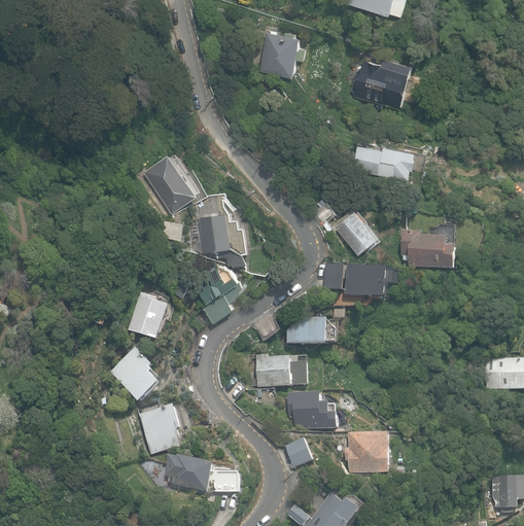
[(391,13),(399,15),(404,0),(349,0),(348,2),(390,14),(391,13)]
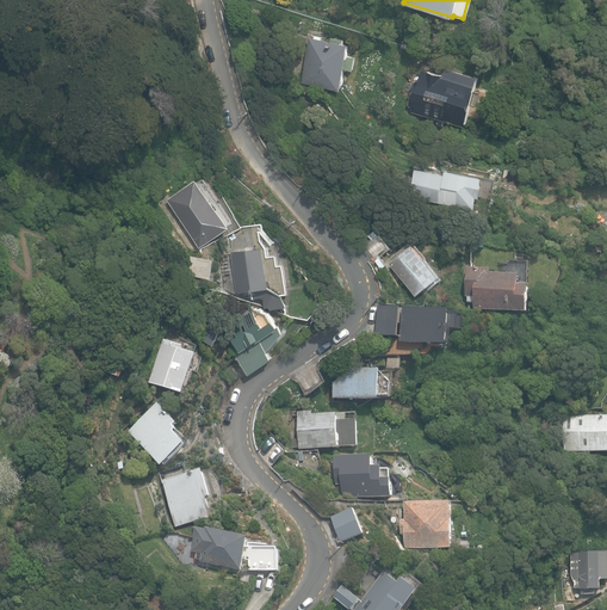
[(299,81),(340,88),(340,84),(341,82),(342,78),(342,75),(344,68),(352,69),(354,55),(347,54),(347,50),(347,48),(347,42),(342,41),(344,37),(330,35),(330,39),(321,37),(321,35),(314,34),(313,36),(308,35),(299,81)]
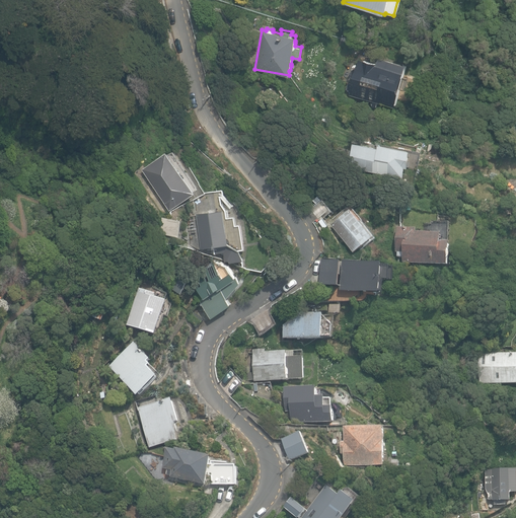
[(375,100),(394,106),(406,64),(376,56),(375,63),(358,58),(348,93),(372,100),(370,104),(373,105),(375,100)]
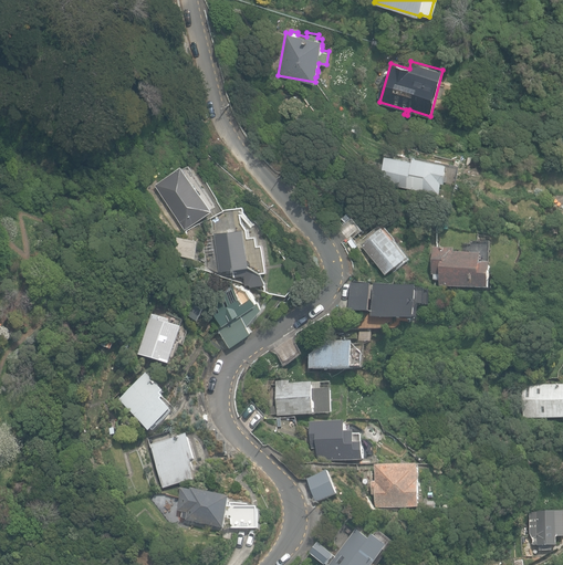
[(289,85),(277,83),(275,92),(287,94),(289,85)]
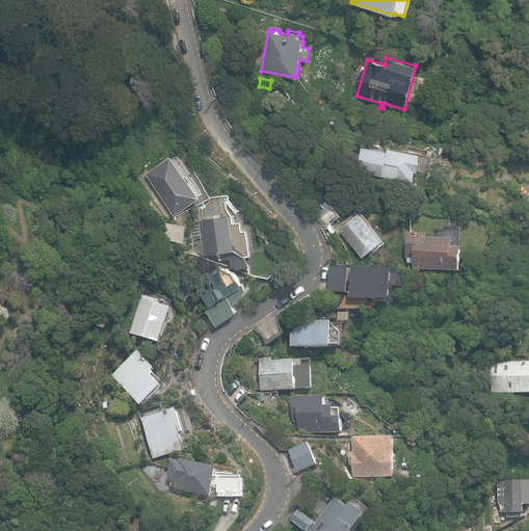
[(356,169),(411,181),(413,170),(416,170),(419,153),(388,147),(387,150),(362,144),(356,169)]
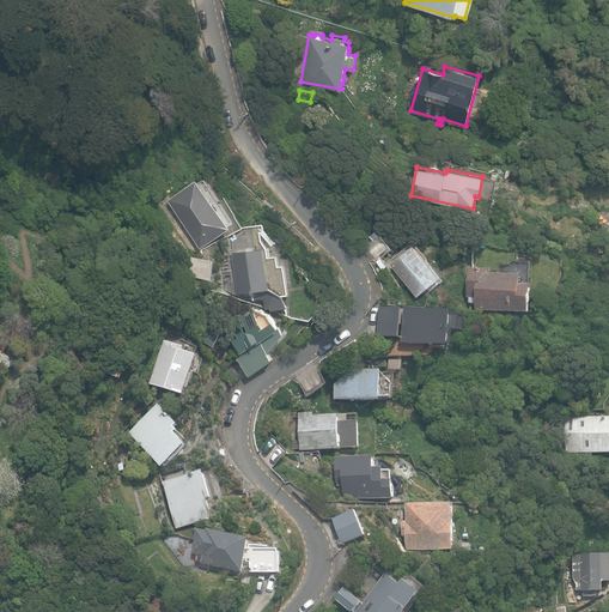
[(166,199),(199,248),(230,226),(198,177),(166,199)]
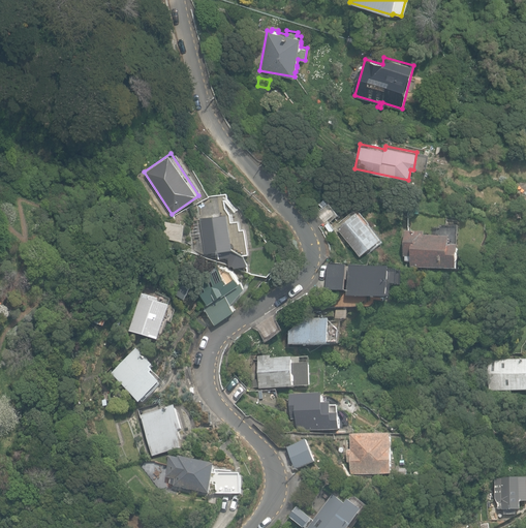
[(336,226),(359,255),(380,238),(358,210),(336,226)]
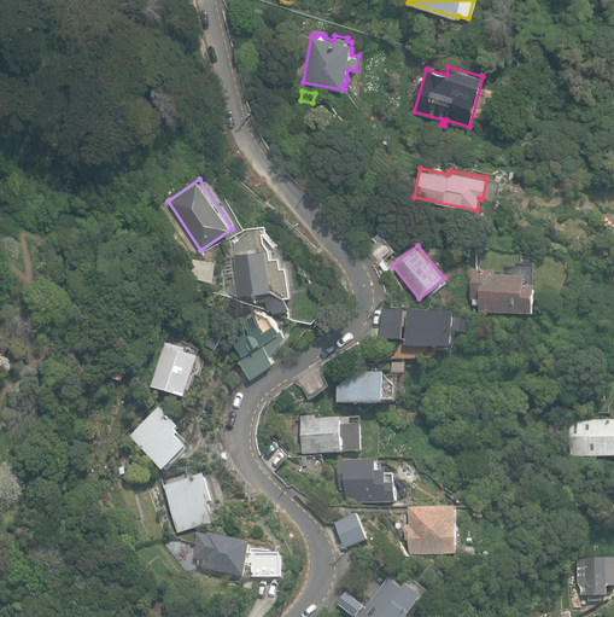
[(272,308),(272,310),(288,308),(290,295),(285,265),(280,266),(279,255),(269,255),(268,248),(265,249),(264,248),(232,252),(238,295),(253,292),(255,300),(265,298),(267,308),(272,308)]
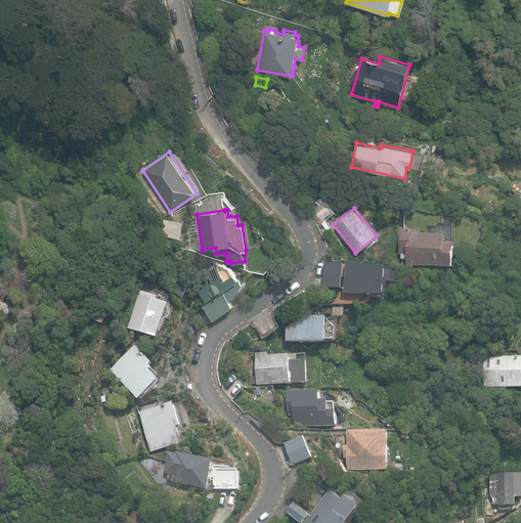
[(180,236),(182,220),(161,218),(160,234),(180,236)]
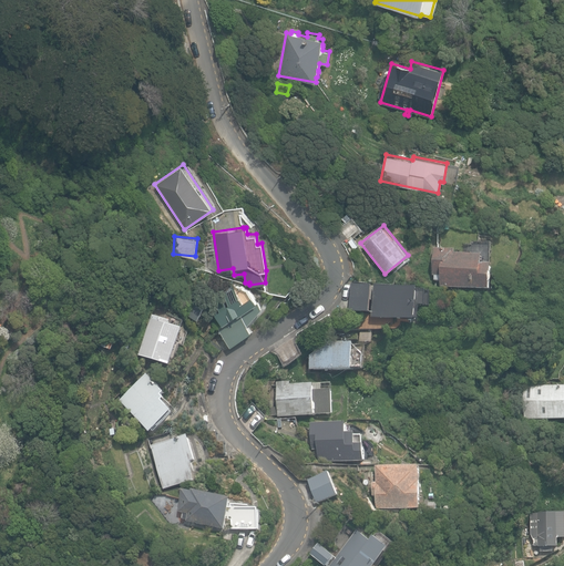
[(438,286),(488,289),(490,264),(485,264),(485,255),(452,253),(453,248),(432,247),(430,274),(432,274),(432,279),(439,280),(438,286)]
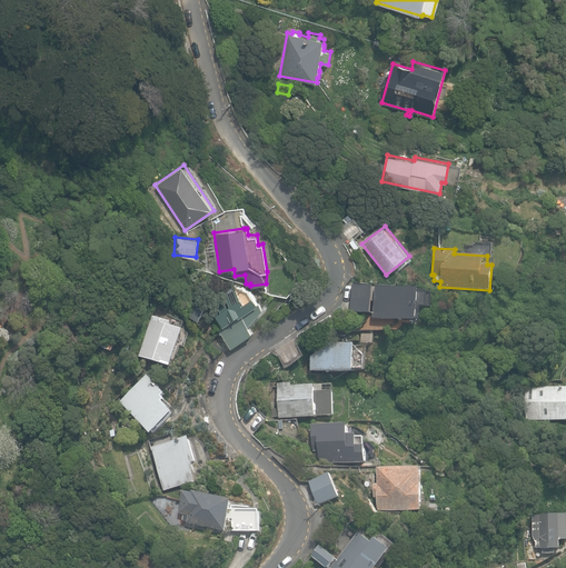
[(219,328),(232,347),(252,332),(248,327),(262,309),(249,289),(235,285),(209,304),(224,325),(219,328)]
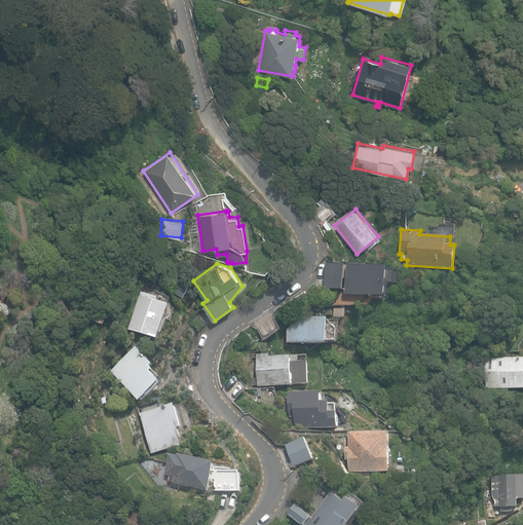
[(325,263),(323,289),(342,291),(344,264),(325,263)]
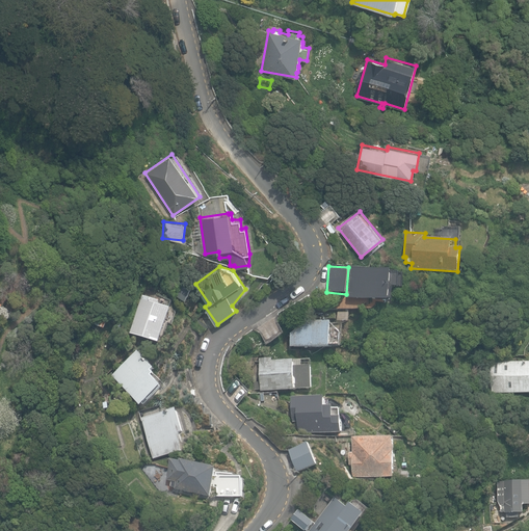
[(347,297),(389,300),(391,269),(349,266),(347,297)]
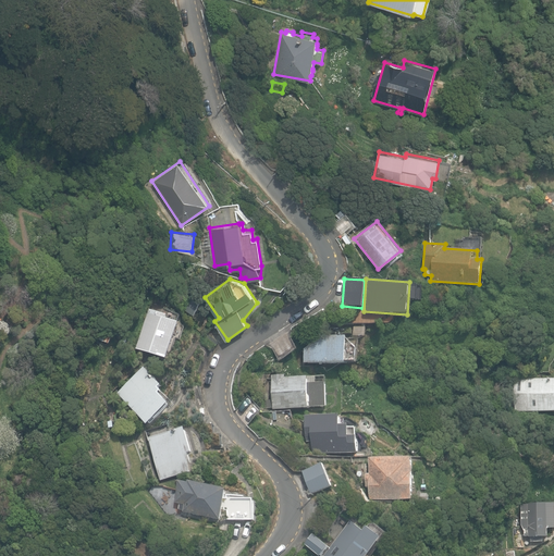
[(183,309),(194,313),(202,295),(191,289),(183,309)]
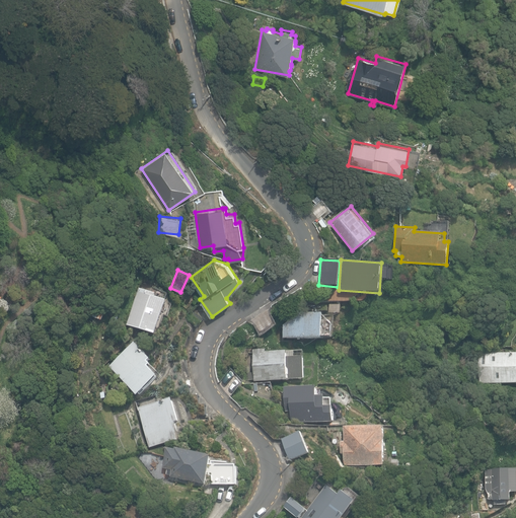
[(155,335),(166,301),(154,296),(155,293),(137,288),(125,324),(155,335)]
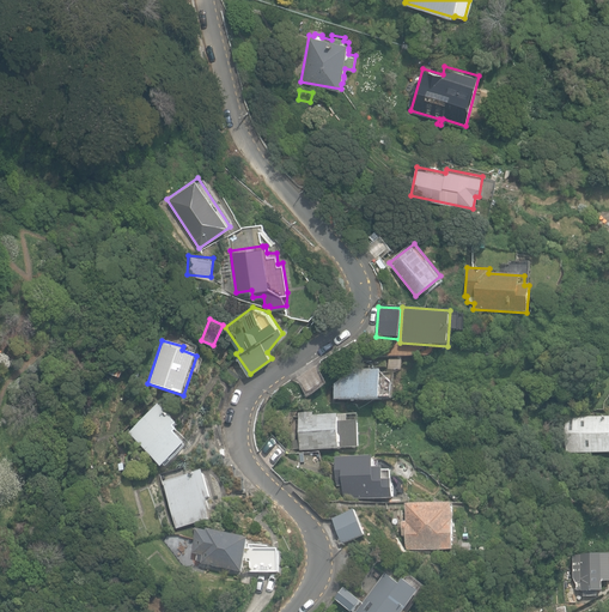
[(107,373),(119,379),(123,369),(113,363),(107,373)]
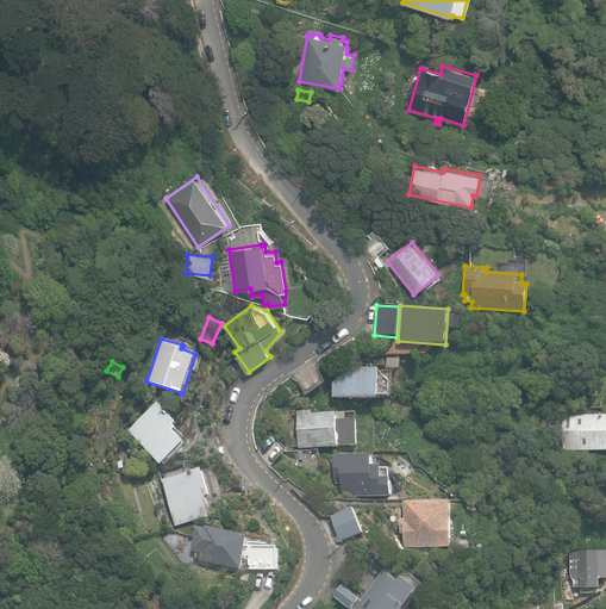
[(214,372),(230,384),(236,376),(222,364),(214,372)]
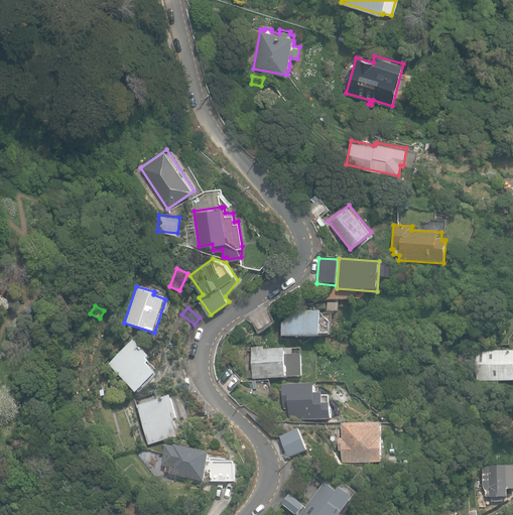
[(281,324),(282,338),(321,337),(321,311),(297,311),(281,324)]
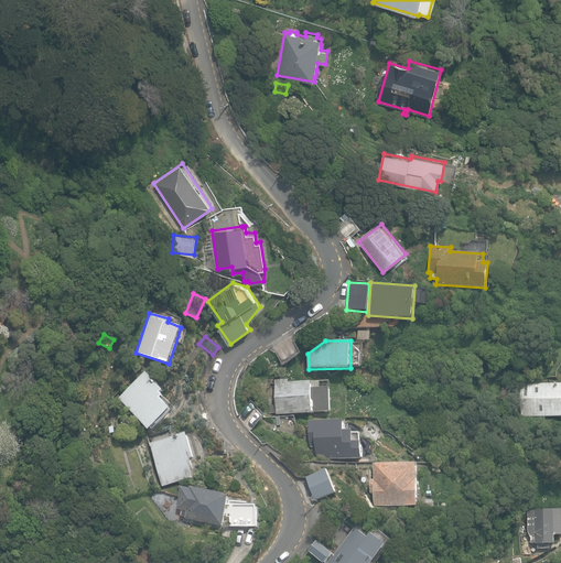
[(117,397),(148,430),(152,426),(154,430),(170,414),(166,411),(171,408),(161,397),(163,394),(160,391),(163,389),(144,370),(117,397)]
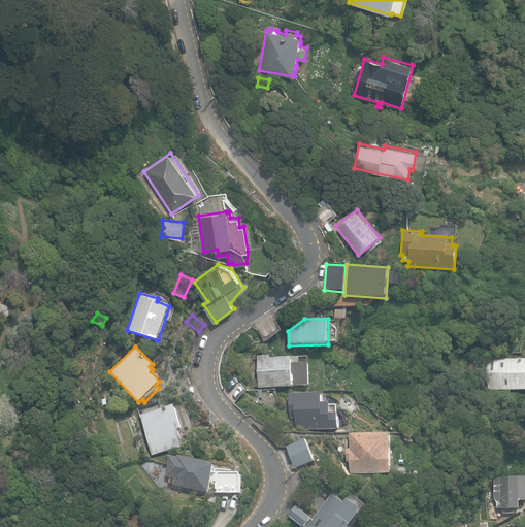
[(256,356),(257,388),(308,386),(307,362),(292,363),(292,358),(270,359),(270,356),(256,356)]
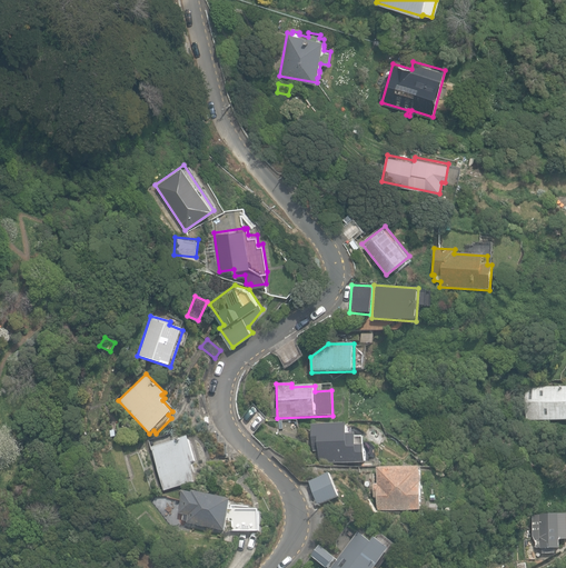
[(524,418),(565,418),(565,386),(524,386),(524,418)]
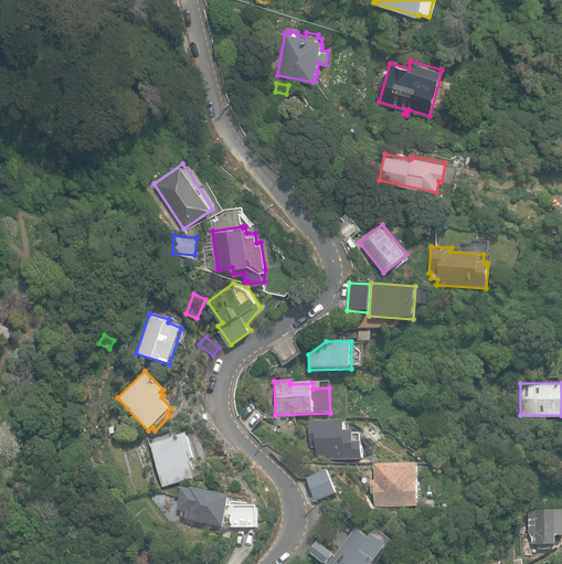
[(205,431),(204,419),(191,421),(192,432),(200,432),(205,431)]
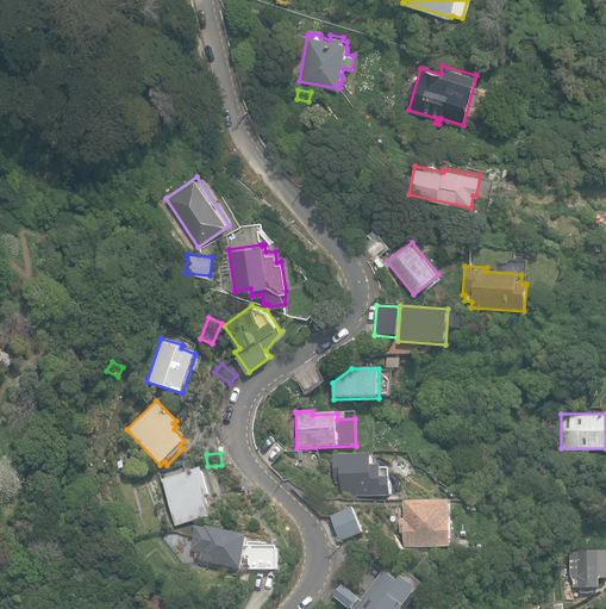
[(339,496),(391,496),(391,477),(382,477),(382,466),(373,466),(373,455),(333,454),(333,483),(339,483),(339,496)]
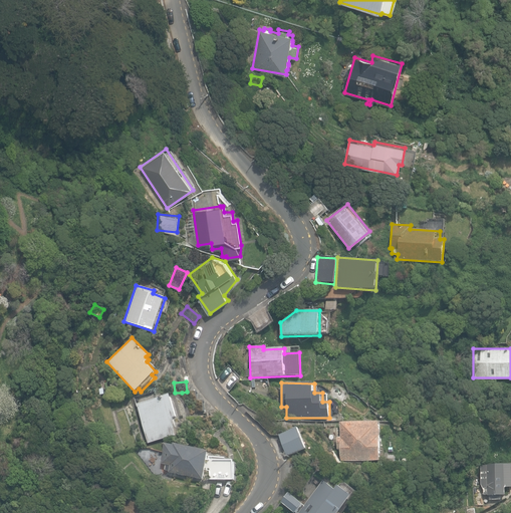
[(136,404),(147,443),(174,436),(173,418),(176,417),(170,395),(136,404)]
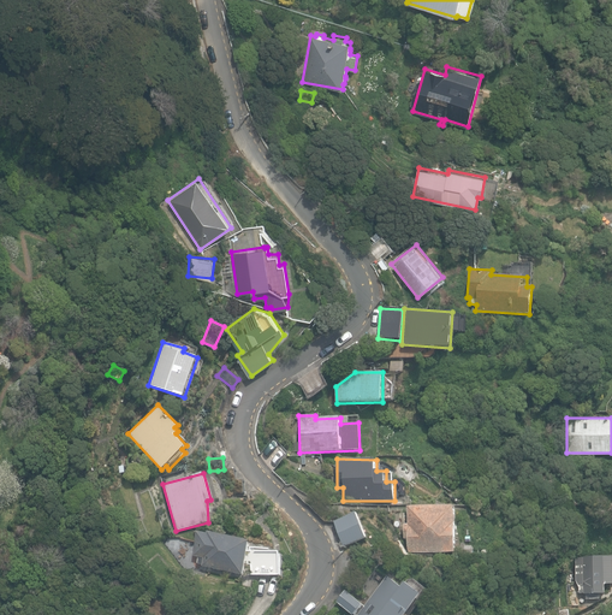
[(405,551),(455,553),(456,507),(406,506),(406,524),(402,524),(402,538),(406,538),(405,551)]
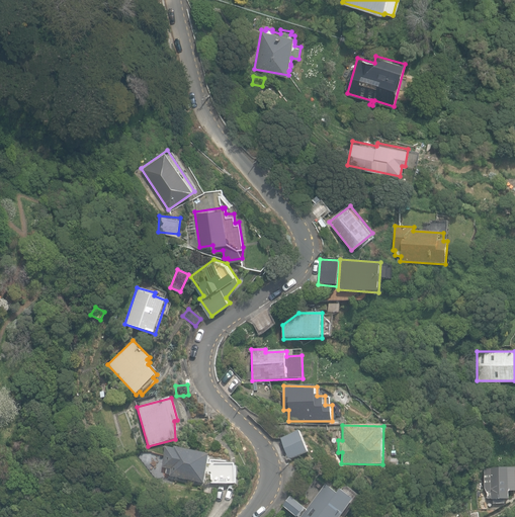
[(287,459),(308,452),(301,431),(280,438),(287,459)]
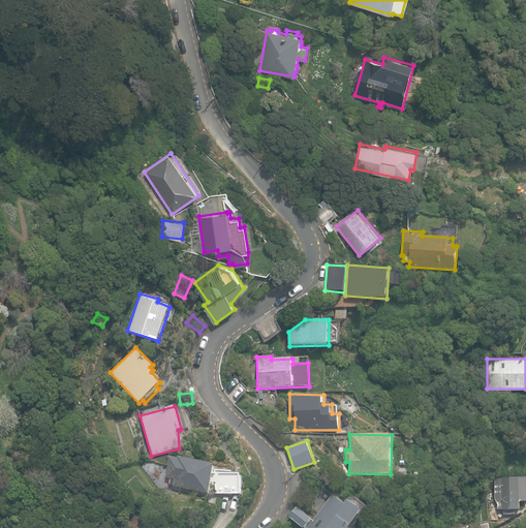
[(210,483),(212,472),(214,464),(179,456),(178,458),(169,456),(165,476),(174,478),(173,486),(208,493),(210,483)]
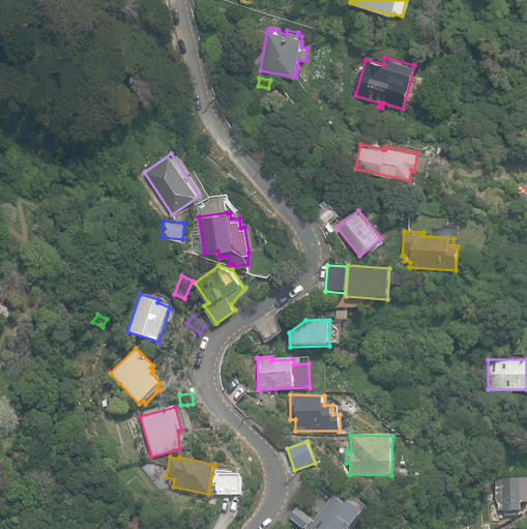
[(240,473),(212,473),(210,483),(214,485),(214,494),(240,494),(240,473)]
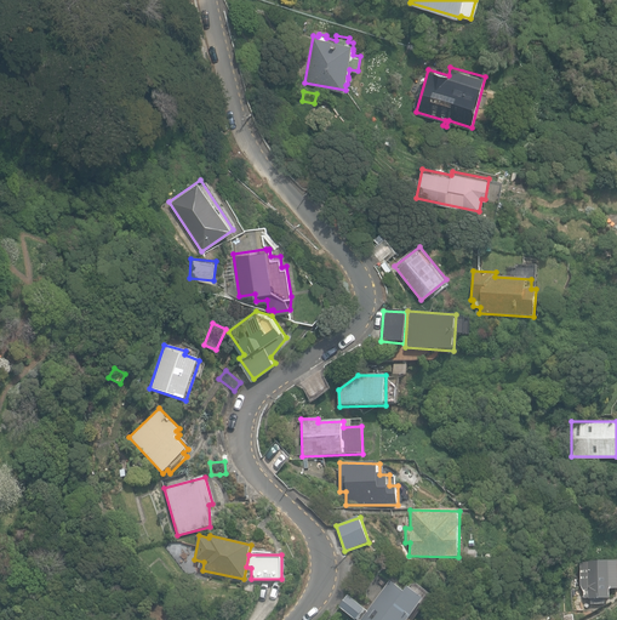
[(588,597),(588,603),(603,603),(603,597),(609,597),(607,589),(616,589),(616,559),(578,562),(578,586),(582,586),(582,597),(588,597)]
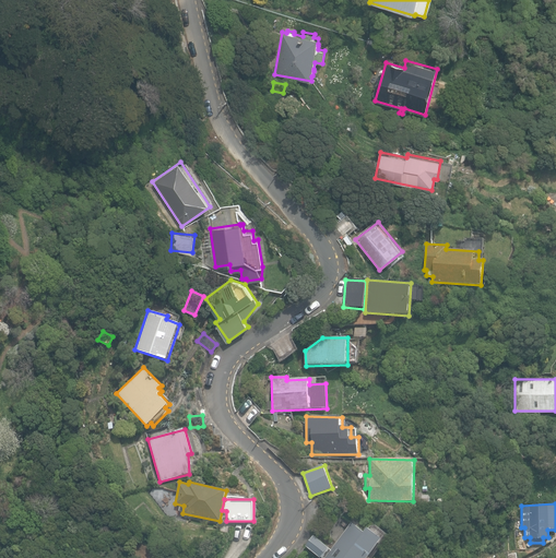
[(322,557),(367,557),(382,539),(368,529),(365,533),(351,522),(322,557)]
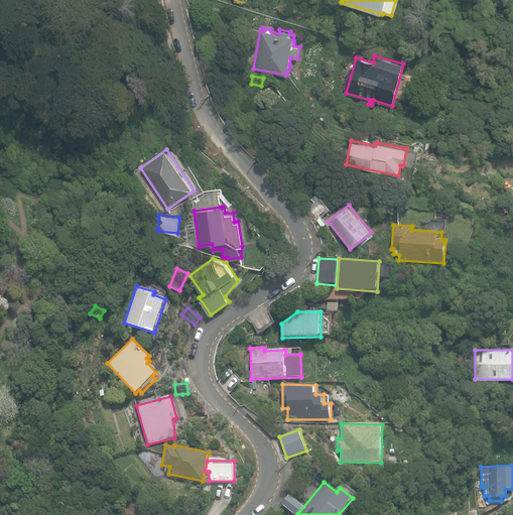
[(472,487),(474,507),(484,507),(482,496),(480,492),(479,487),(472,487)]
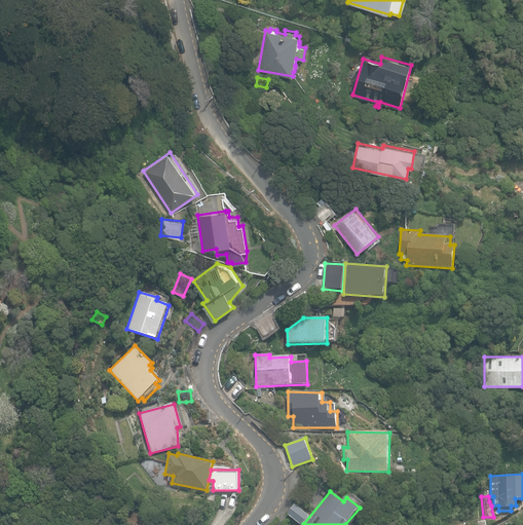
[(286,514),(301,524),(302,524),(309,516),(294,503),(286,514)]
